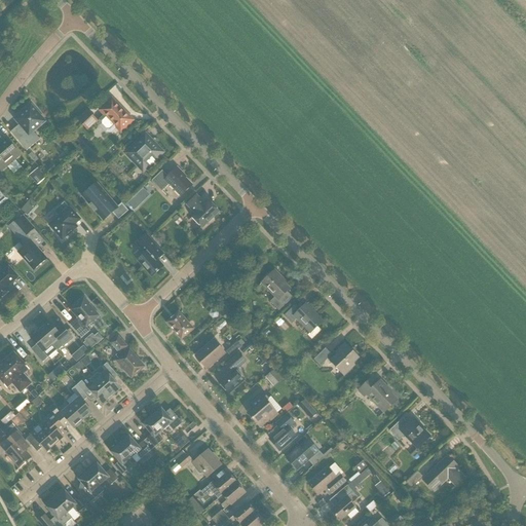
[(116,129),(121,135),(136,121),(112,98),(99,111),(104,116),(99,120),(99,126),(106,134),(112,134),(116,129)]
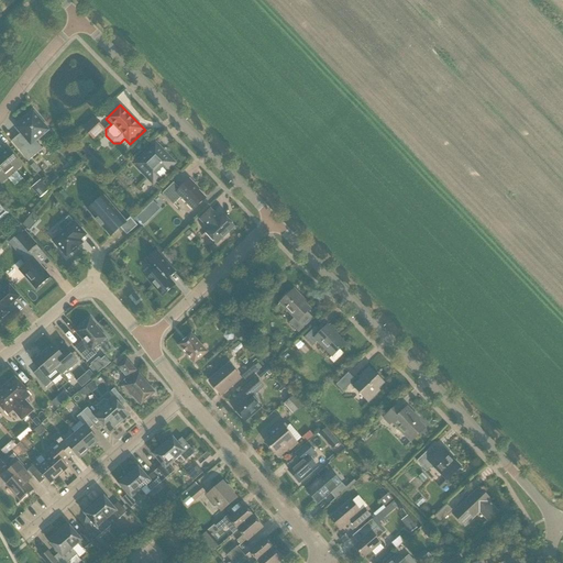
[(40,120),(41,120),(34,111),(26,119),(28,119),(18,128),(22,133),(17,138),(33,158),(44,148),(36,141),(48,130),(40,120)]
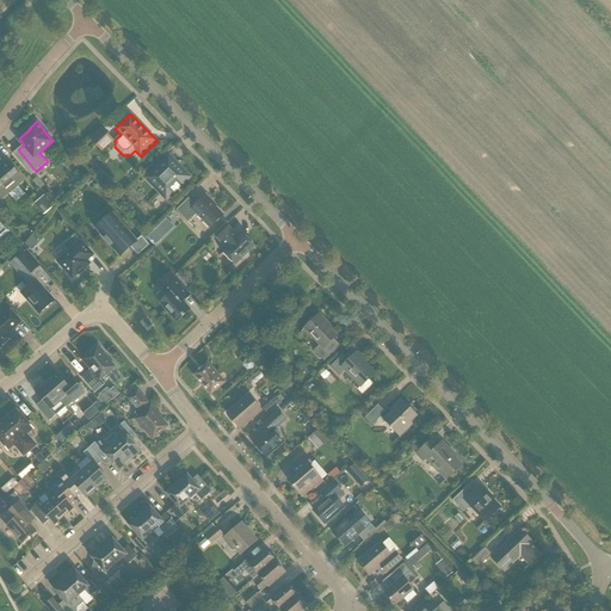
[(115,142),(102,129),(90,141),(103,154),(115,142)]
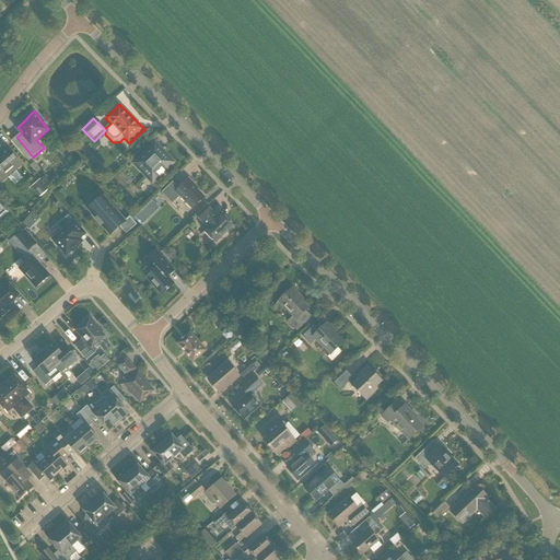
[(0,154),(0,178),(1,179),(21,163),(8,148),(0,154)]
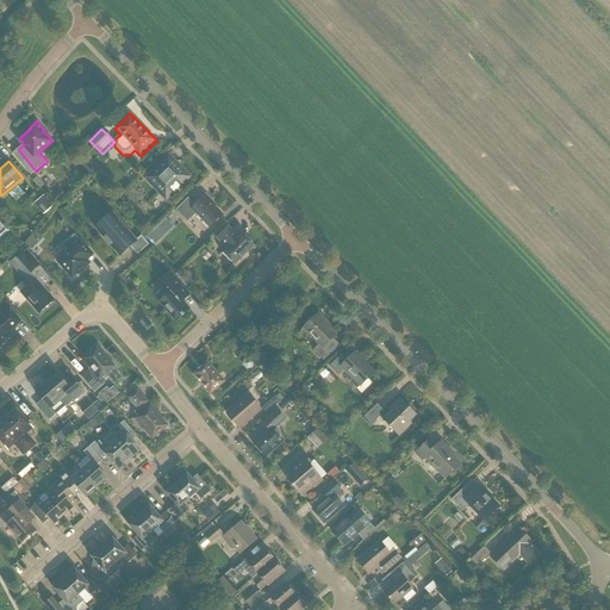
[(174,166),(165,174),(157,167),(147,179),(161,193),(167,199),(168,197),(174,192),(175,193),(181,187),(180,186),(187,179),(190,178),(176,163),(174,166)]
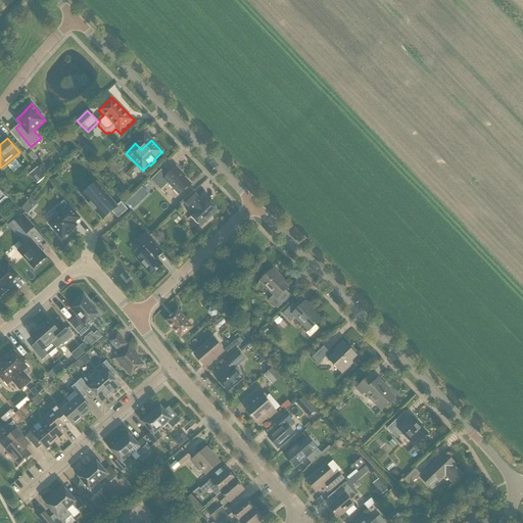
[(85,155),(89,152),(86,147),(81,144),(77,148),(80,152),(85,155)]
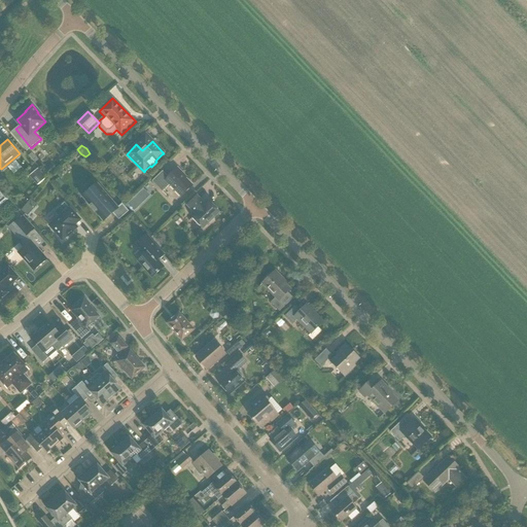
[(56,169),(55,167),(53,165),(45,170),(48,173),(48,172),(50,174),(56,169)]
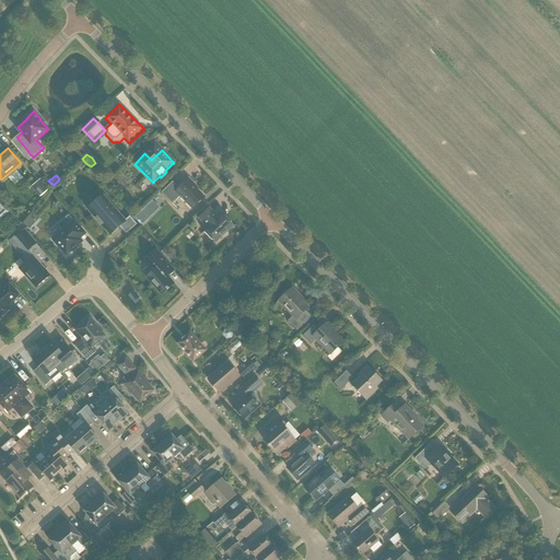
[(193,210),(206,197),(195,186),(196,185),(189,178),(179,188),(173,182),(162,193),(173,205),(181,197),(193,210)]
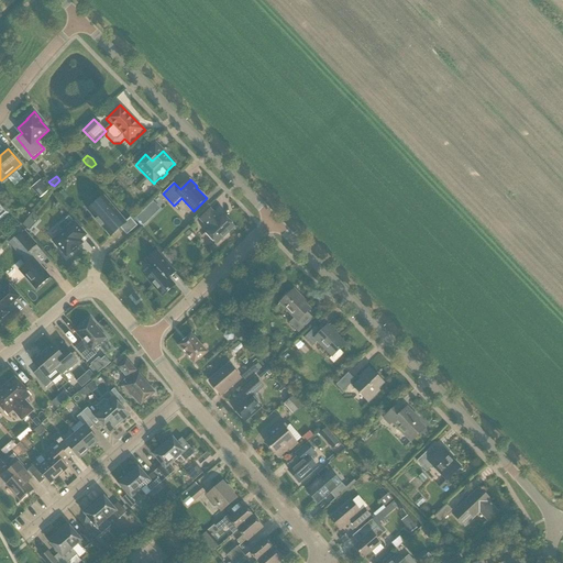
[(41,199),(51,190),(42,180),(32,188),(41,199)]
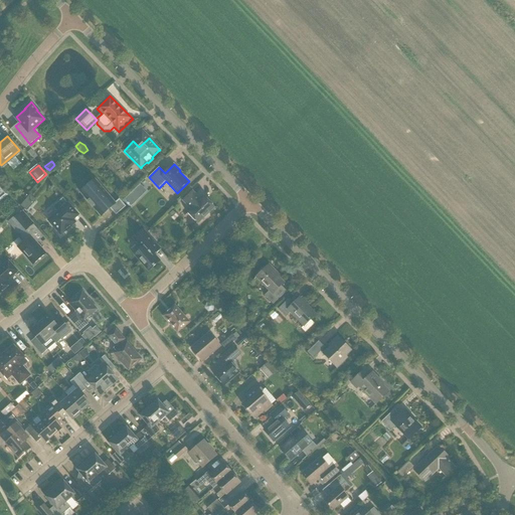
[(141,184),(145,188),(150,183),(146,179),(141,184)]
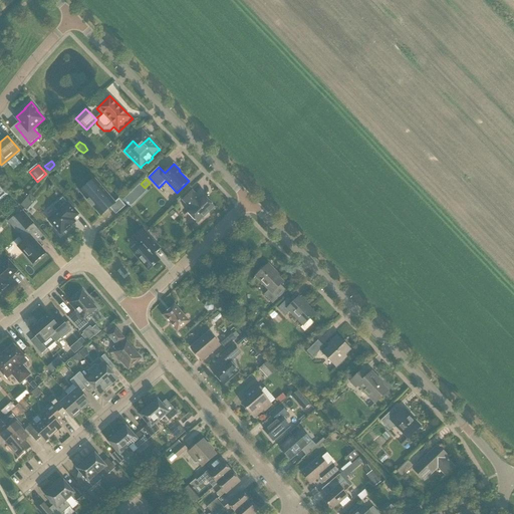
[(119,199),(114,203),(95,180),(80,193),(101,216),(110,208),(116,215),(125,206),(119,199)]
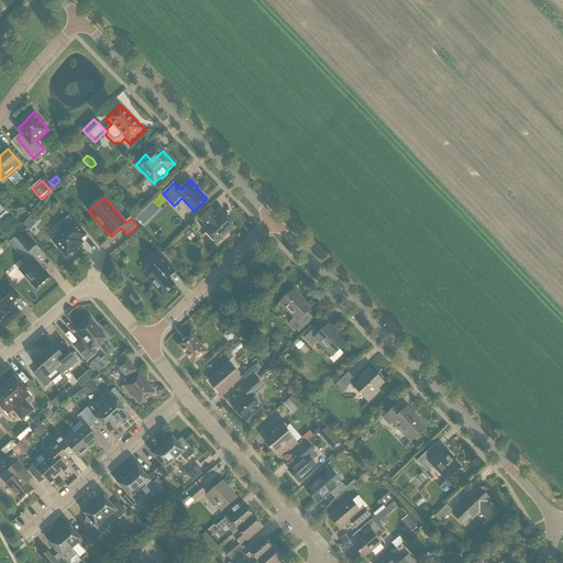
[(154,202),(138,218),(144,224),(161,209),(154,202)]
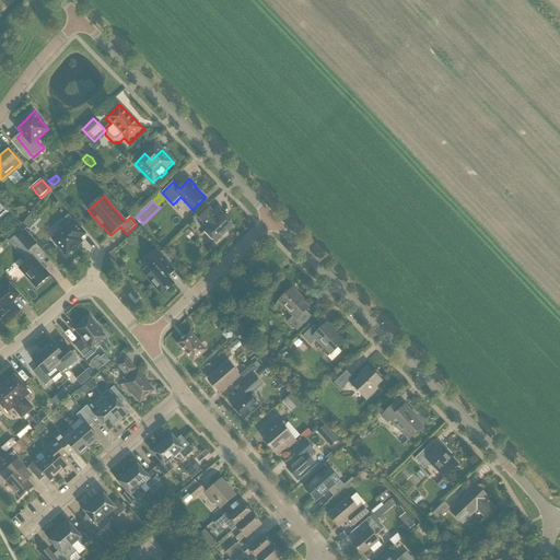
[(223,213),(219,218),(210,208),(198,219),(208,229),(205,232),(216,244),(234,225),(223,213)]
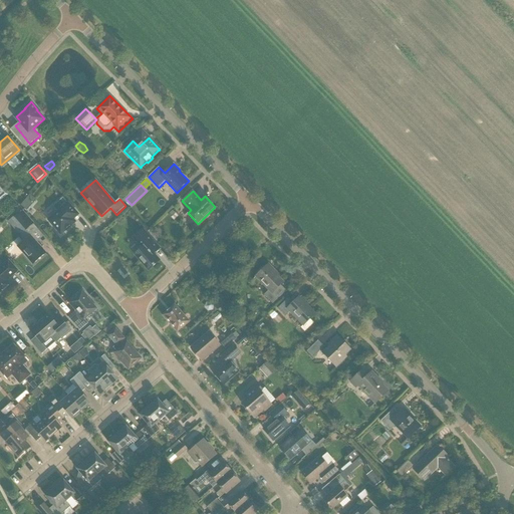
[(57,213),(49,219),(55,227),(54,228),(60,235),(67,229),(66,229),(74,222),(71,219),(77,215),(72,209),(64,198),(58,202),(52,207),(57,213)]
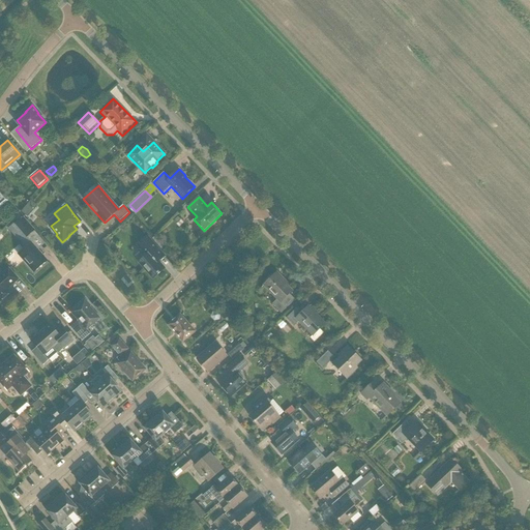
[(174,222),(179,228),(184,223),(178,216),(174,222)]
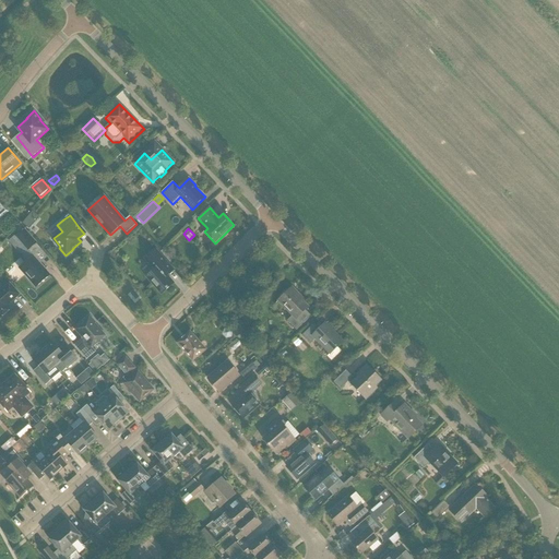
[(23,248),(27,252),(28,251),(37,244),(25,230),(15,238),(23,248)]
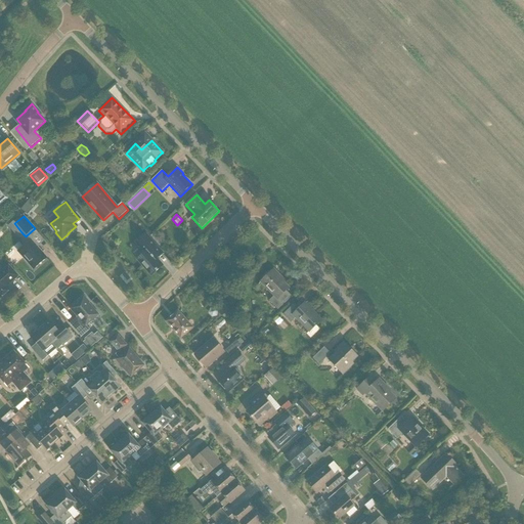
[(22,232),(17,236),(26,246),(18,252),(35,269),(47,258),(31,241),(27,235),(26,236),(22,232)]
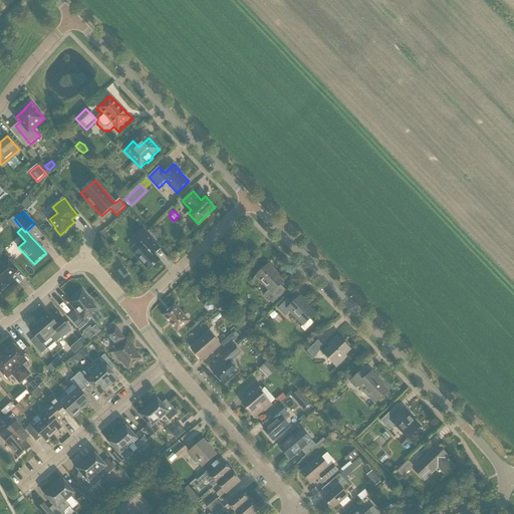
[(135,238),(143,247),(135,254),(149,270),(160,261),(155,254),(161,249),(144,230),(135,238)]
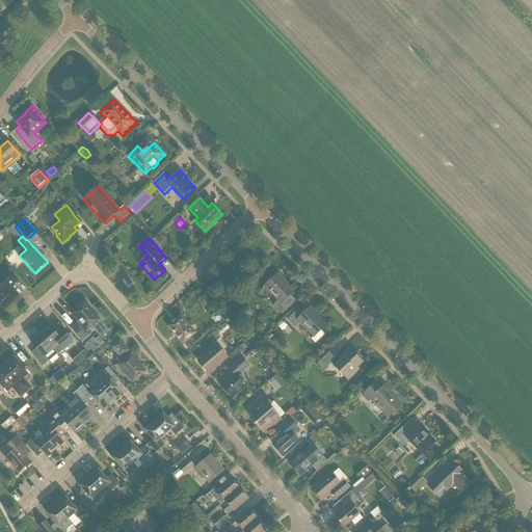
[(0,303),(11,293),(8,290),(19,281),(9,269),(0,276),(0,303)]
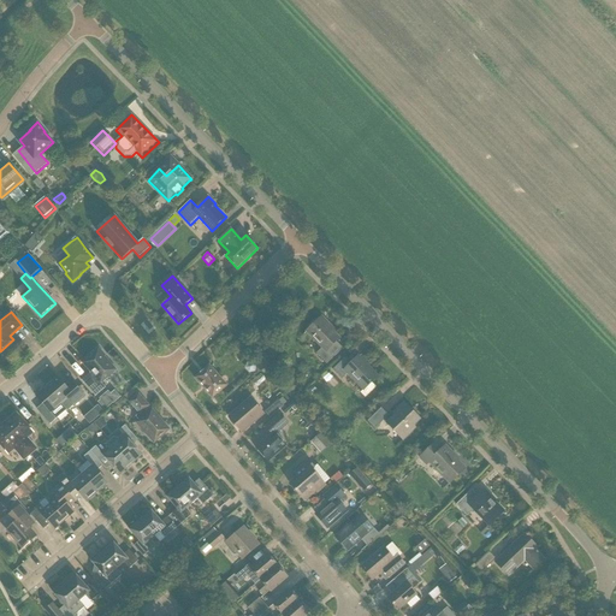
[(323,348),(317,354),(327,365),(342,350),(336,343),(341,338),(335,332),(336,331),(323,317),(307,332),(323,348)]
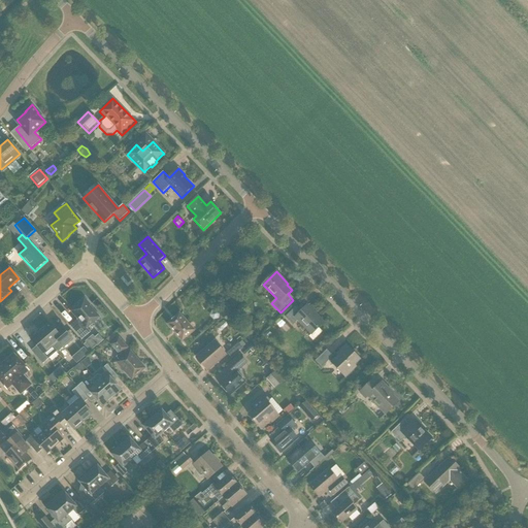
[(83,339),(91,332),(87,328),(99,318),(90,306),(91,305),(85,299),(78,304),(79,305),(72,311),(79,321),(71,328),(83,339)]
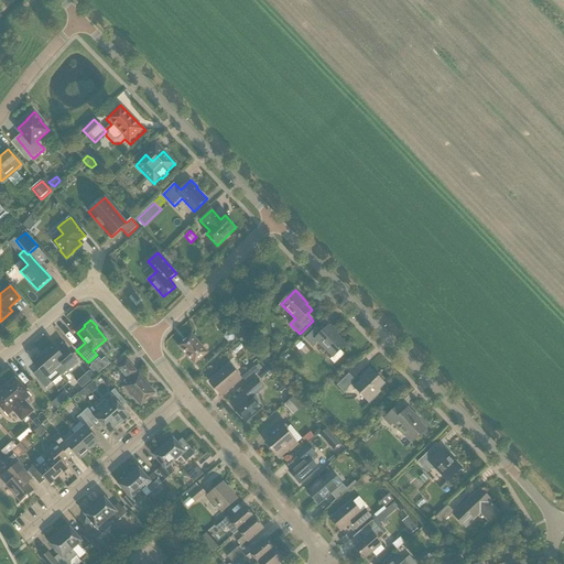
[(314,347),(318,343),(333,358),(340,350),(347,344),(331,326),(322,334),(316,328),(305,339),(314,347)]
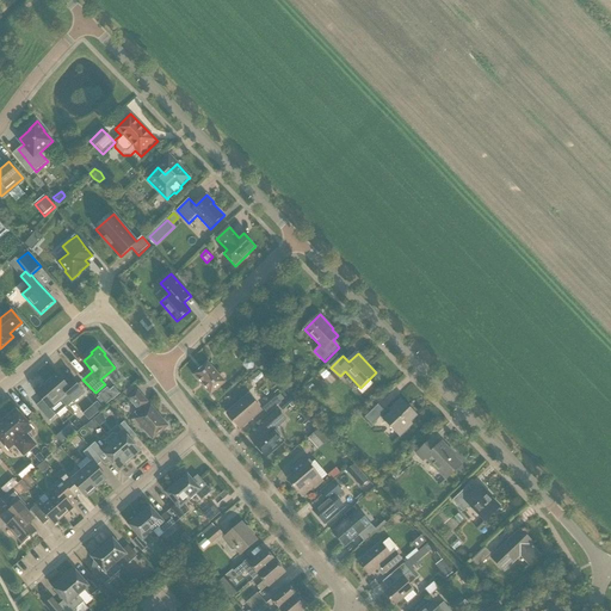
[(208,363),(193,375),(211,395),(226,382),(208,363)]
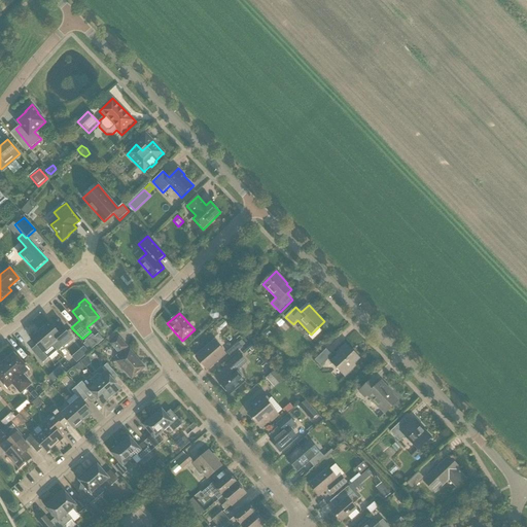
[(58,332),(49,323),(40,331),(53,345),(58,341),(63,347),(73,339),(63,327),(58,332)]
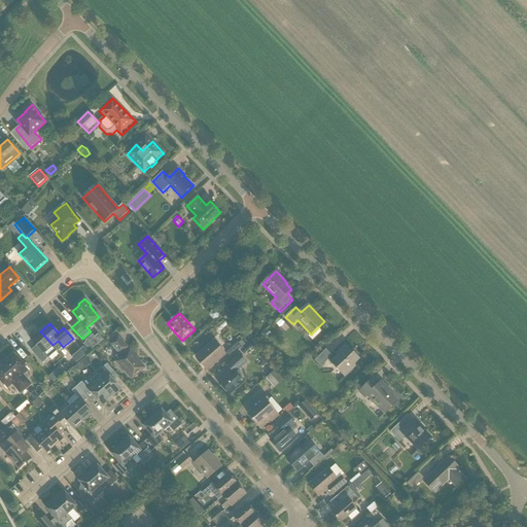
[(318,327),(311,335),(309,336),(313,341),(322,331),(318,327)]
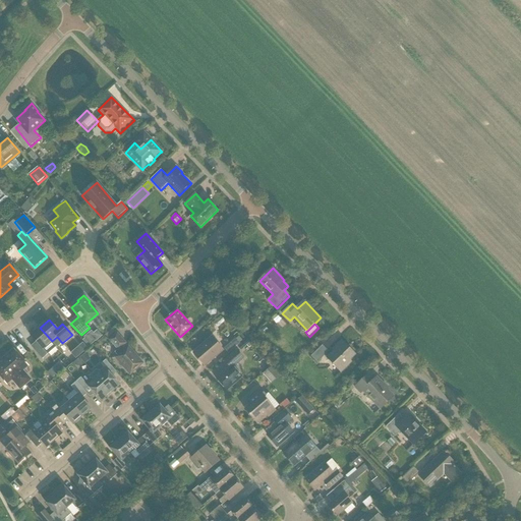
[(57,347),(52,341),(40,328),(31,335),(39,345),(34,349),(43,359),(57,347)]
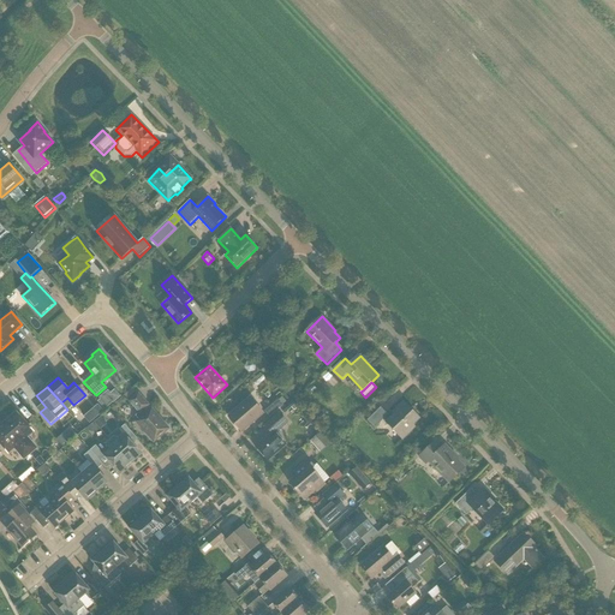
[(125,395),(127,399),(135,392),(132,389),(125,395)]
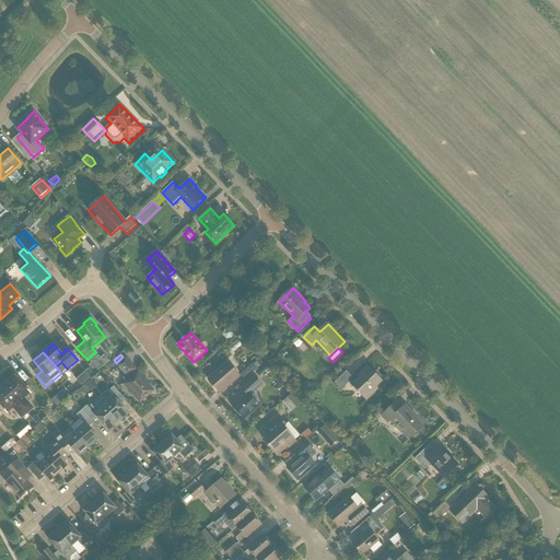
[(95,359),(91,362),(98,371),(103,366),(95,359)]
